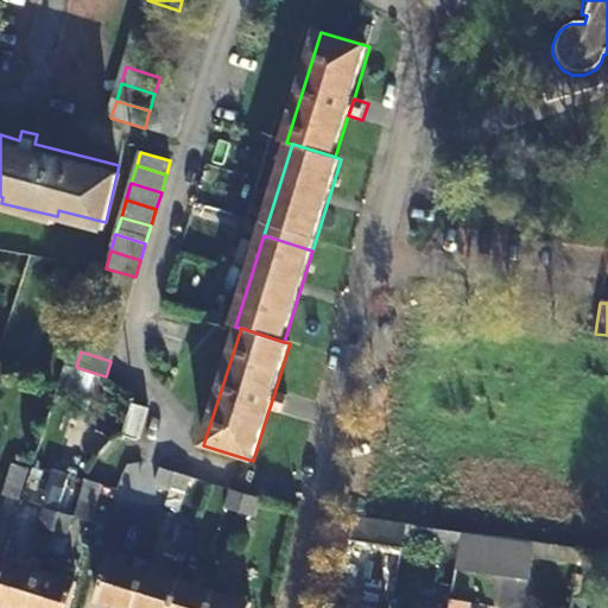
[(274,393),(268,411),(283,415),(289,398),(274,393)]
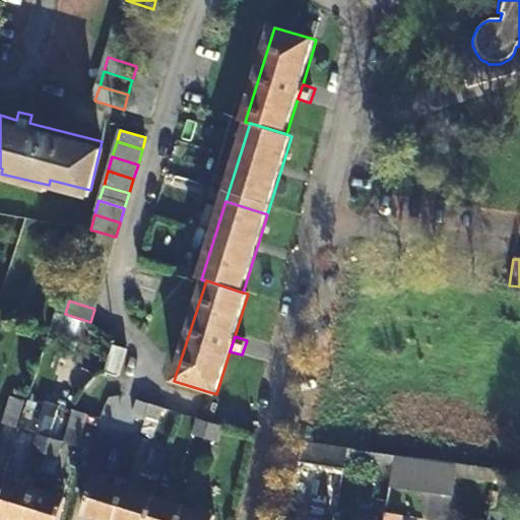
[(116,346),(109,372),(121,376),(129,350),(116,346)]
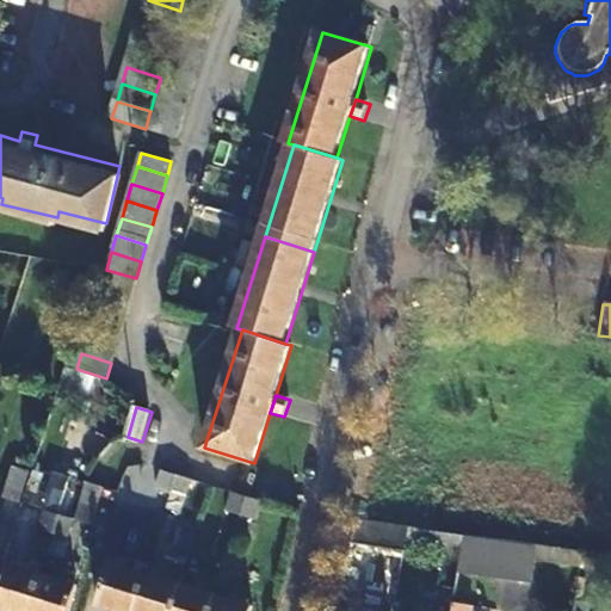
[(7,495),(23,501),(32,471),(17,466),(7,495)]
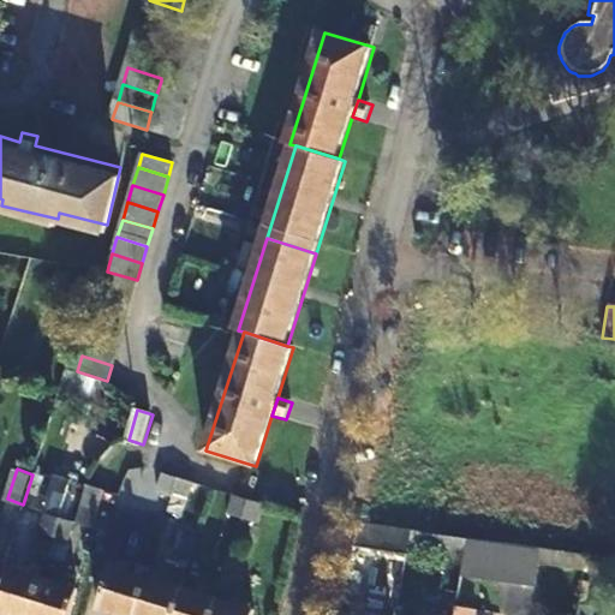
[(178,478),(163,473),(157,494),(172,499),(178,478)]
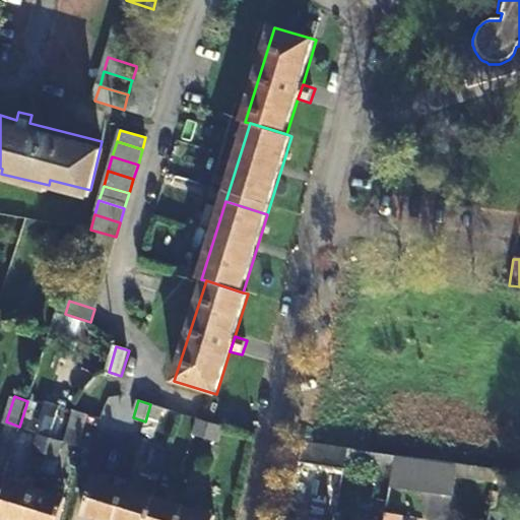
[(150,404),(145,421),(156,425),(163,407),(150,404)]
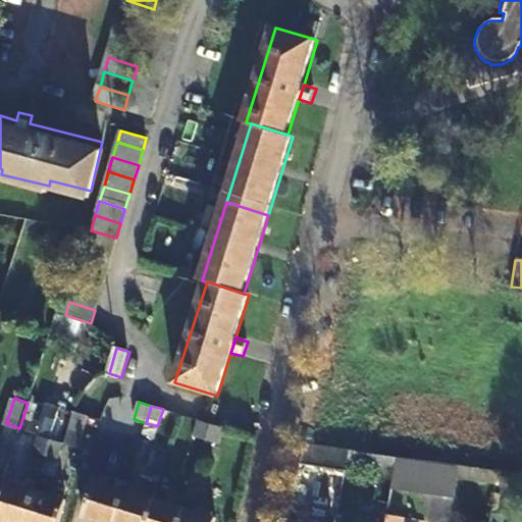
[(89,416),(74,412),(64,444),(80,448),(89,416)]
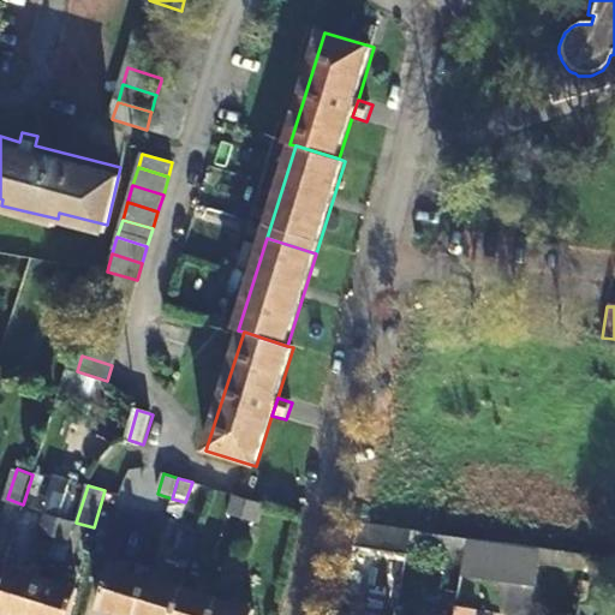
[(249,500),(234,495),(227,515),(243,519),(249,500)]
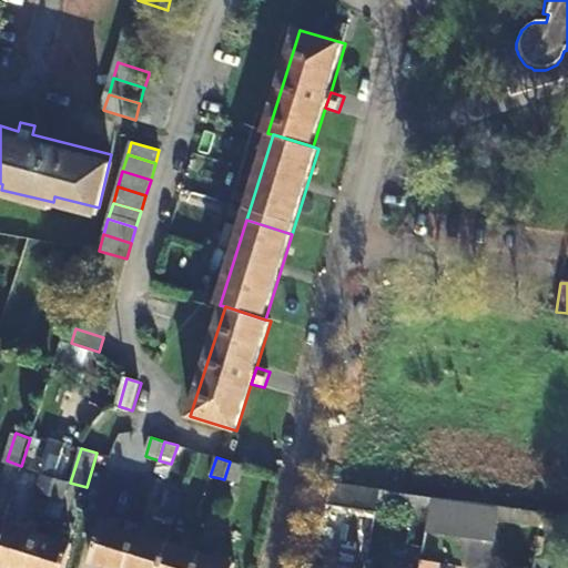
[(230,462),(224,479),(237,484),(244,466),(230,462)]
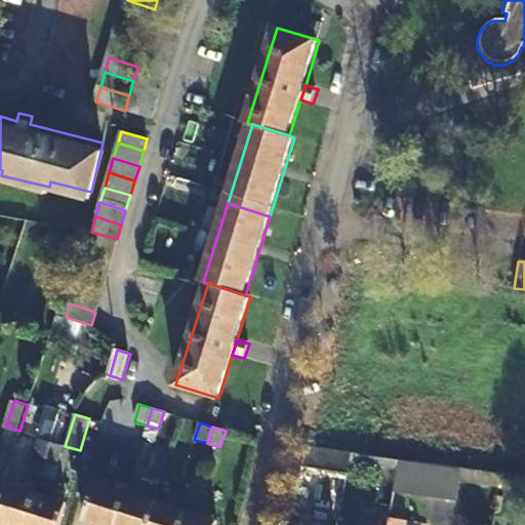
[(46,458),(51,442),(39,438),(34,454),(46,458)]
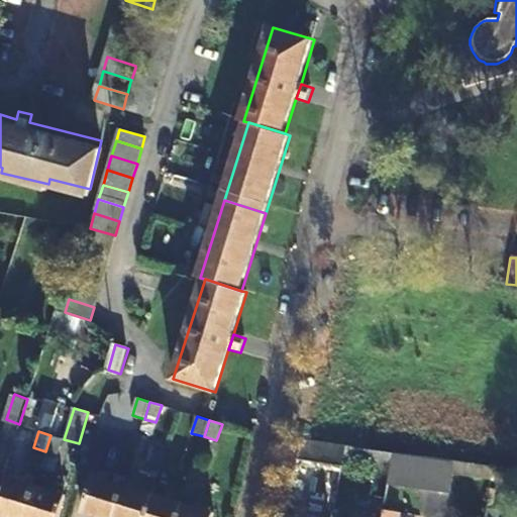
[(62,439),(50,435),(45,451),(57,454),(62,439)]
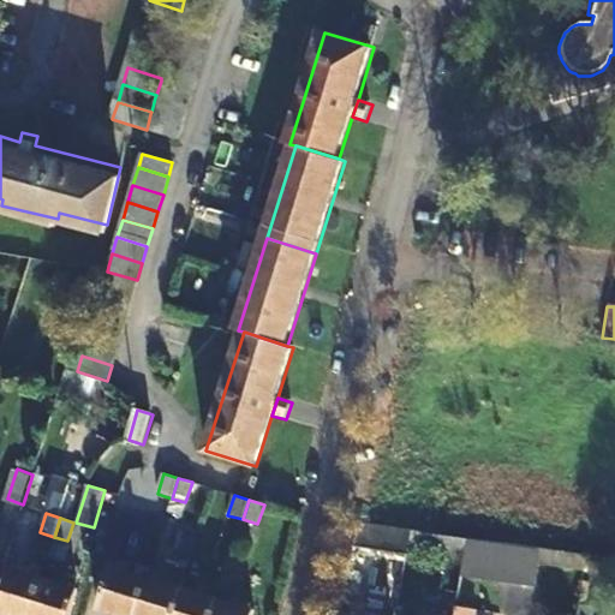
[(411,547),(413,532),(358,524),(352,548),(408,556),(411,547)]
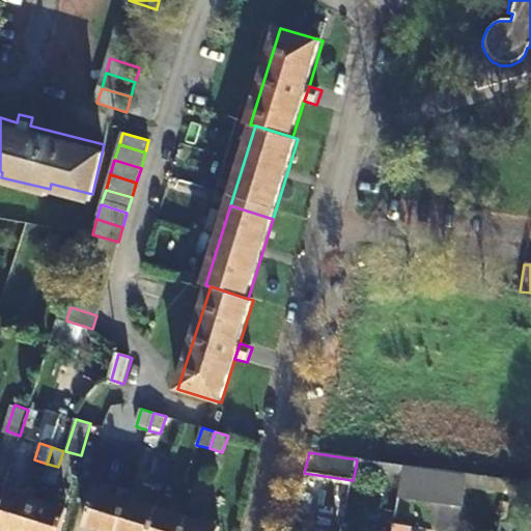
[(355,472),(402,478),(404,466),(357,459),(355,472)]
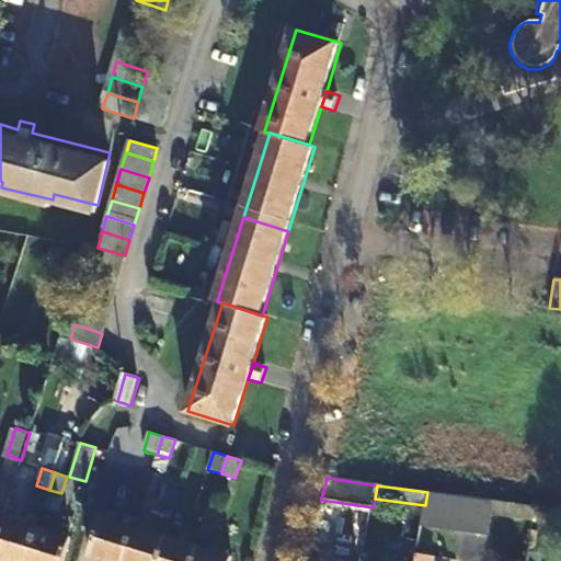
[(493,502),(461,497),(456,531),(488,537),(493,502)]
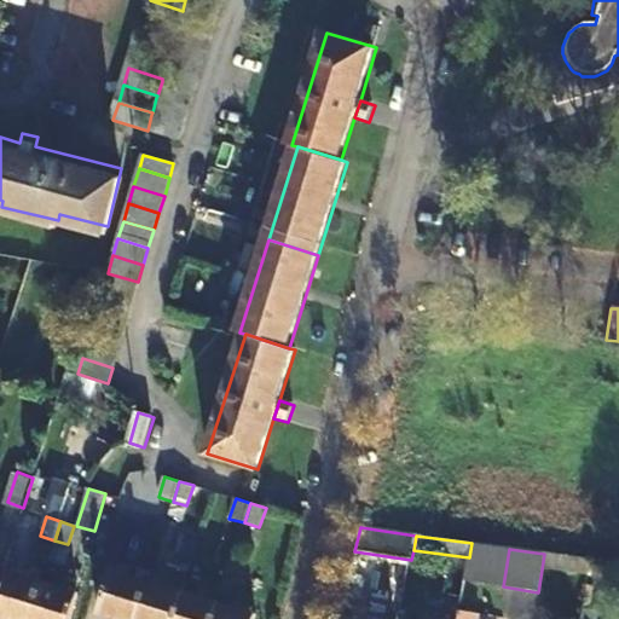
[(175,618),(184,593),(181,593),(189,567),(155,556),(148,582),(136,618),(175,618)]
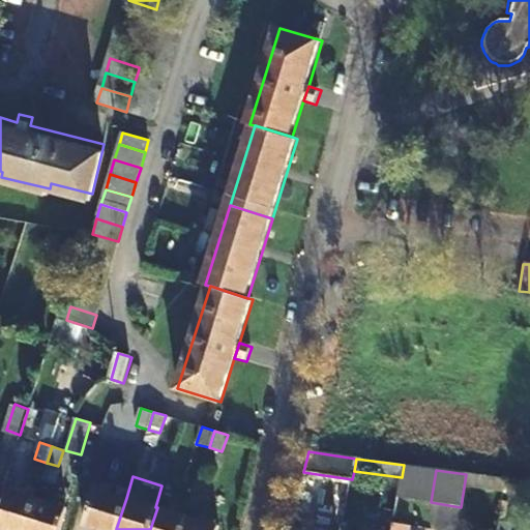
[(0,527),(8,529),(26,529),(36,498),(5,488),(0,504),(0,527)]
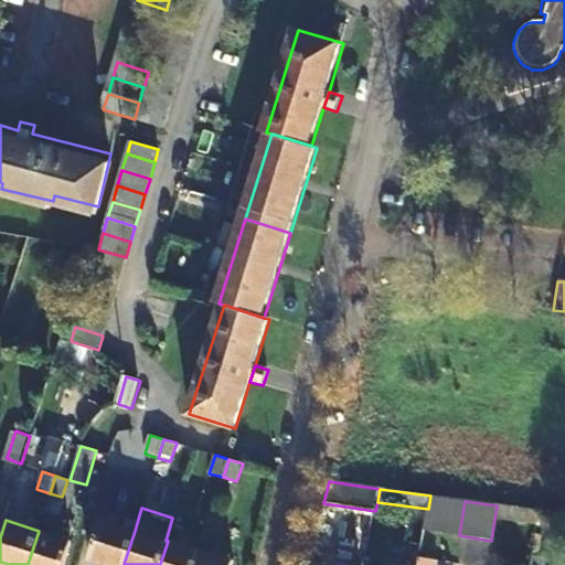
[(124,564),(135,531),(102,520),(89,558),(108,564),(124,564)]
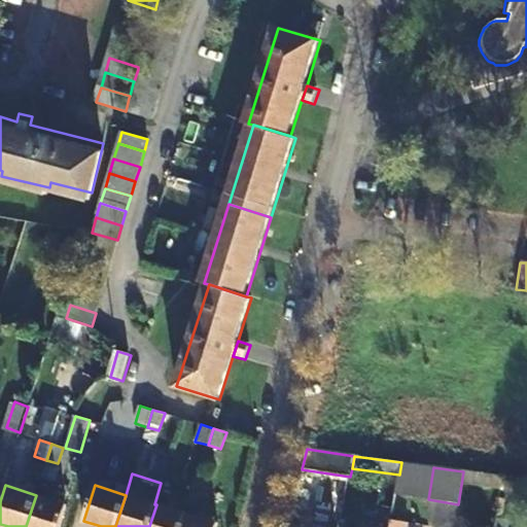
[(65,504),(36,495),(26,526),(60,526),(67,505),(65,504)]
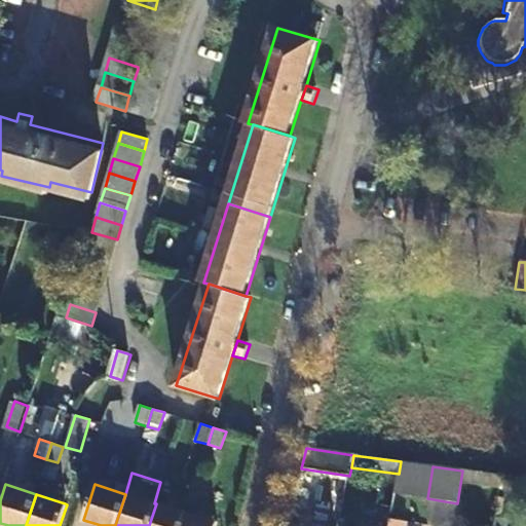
[(498,497),(493,525),(505,525),(508,518),(501,517),(504,498),(498,497)]
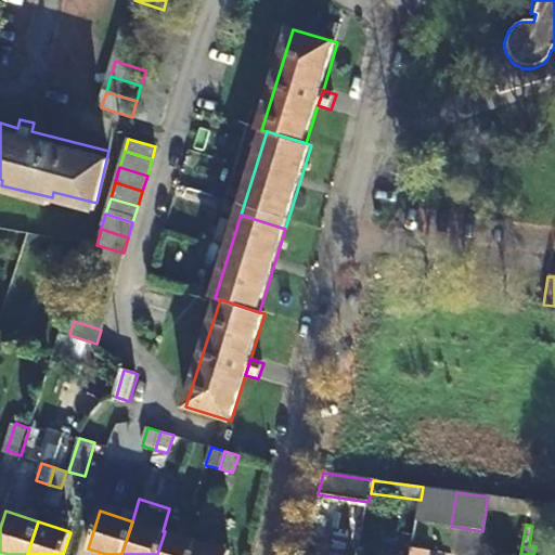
[(157,554),(192,554),(196,541),(165,531),(157,554)]
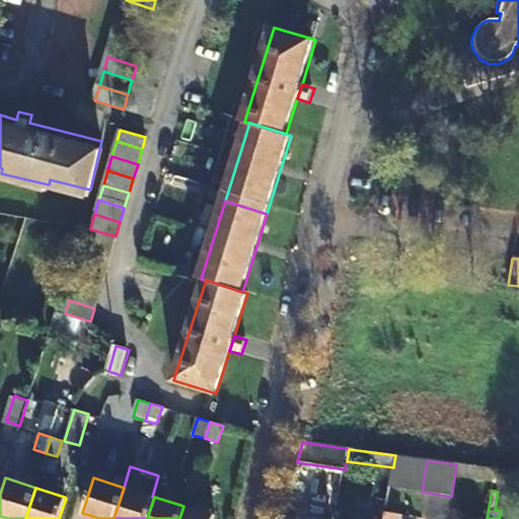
[(183,506),(179,518),(214,518),(215,516),(183,506)]
